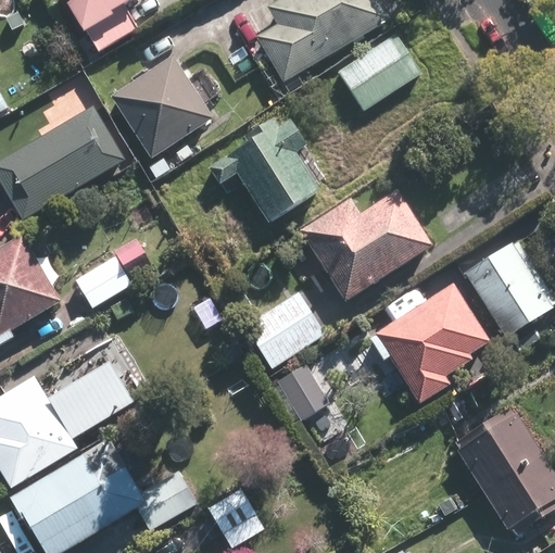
[(70,0),(98,49),(136,28),(124,7),(136,0),(70,0)]
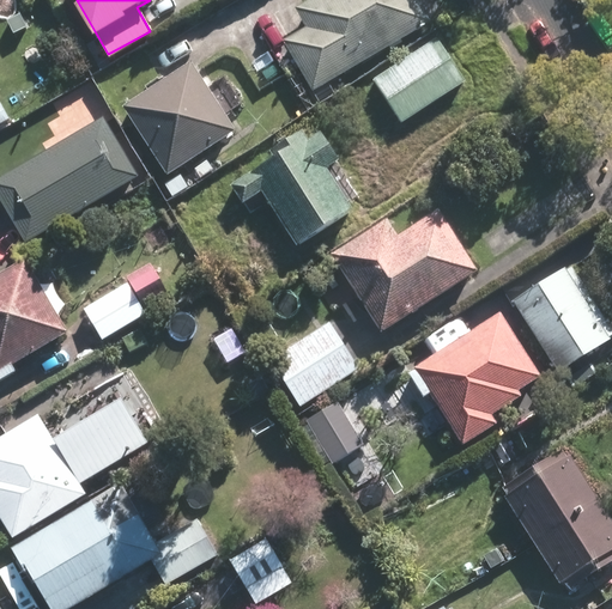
[(303,0),(295,5),(307,28),(283,42),(310,89),(429,19),(418,0),(303,0)]
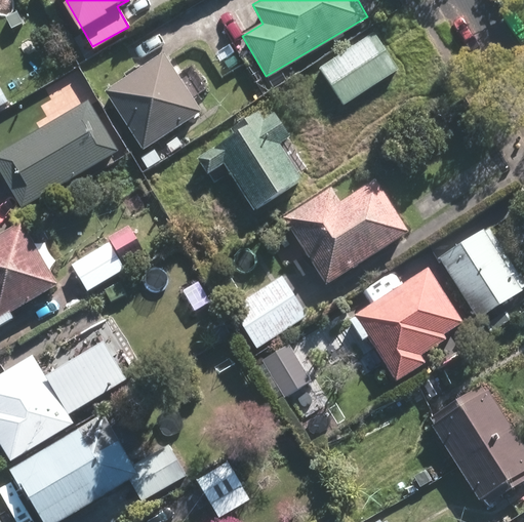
[(343,104),(398,69),(373,31),(319,66),(343,104)]
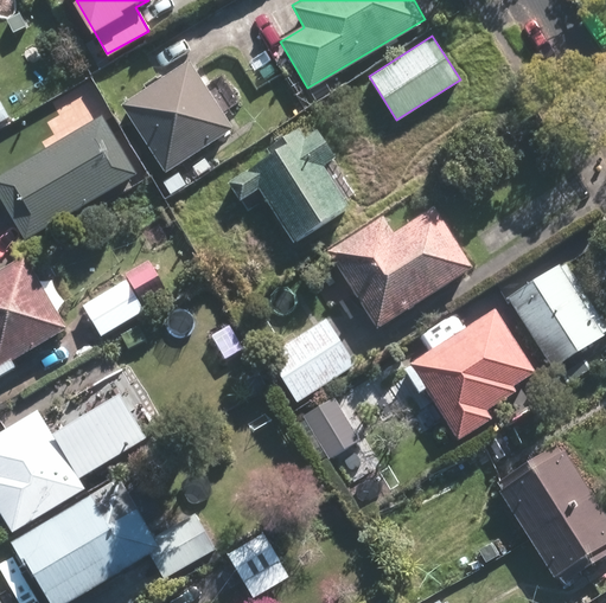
[(231,128),(186,62),(117,108),(161,173),(231,128)]
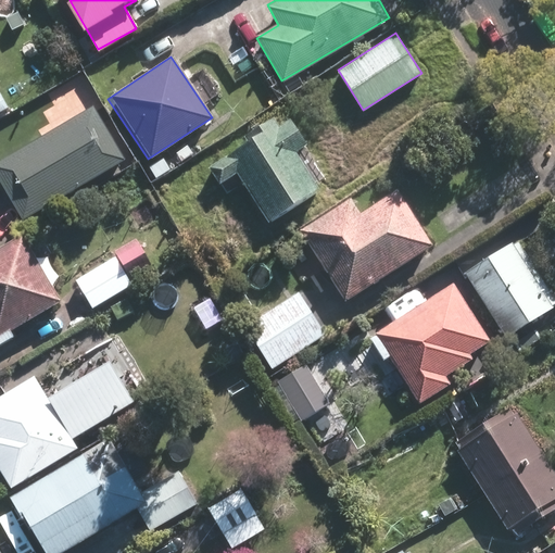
[(124,160),(92,107),(0,159),(0,181),(22,220),(124,160)]
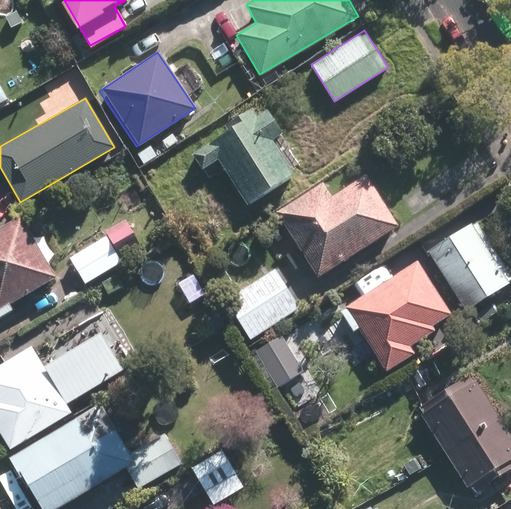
[(267,110),(257,115),(256,116),(252,109),(224,125),(228,132),(191,154),(199,167),(216,157),(245,205),(294,175),(271,138),(281,133),(267,110)]
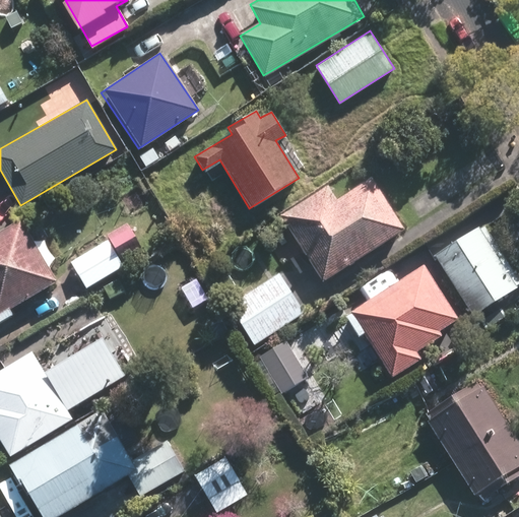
[(370,177),(334,198),(327,186),(280,214),(321,280),(403,231),(370,177)]
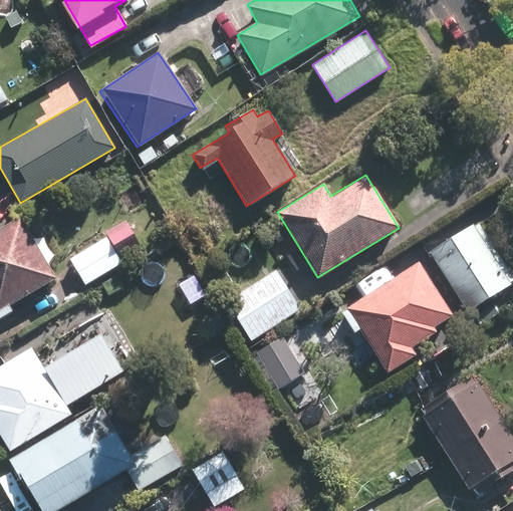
[(0,310),(56,278),(20,217),(0,228),(0,310)]
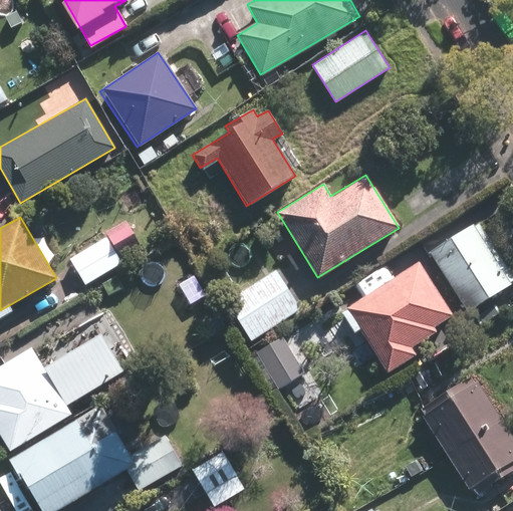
[(140,243),(125,220),(104,232),(119,256),(140,243)]
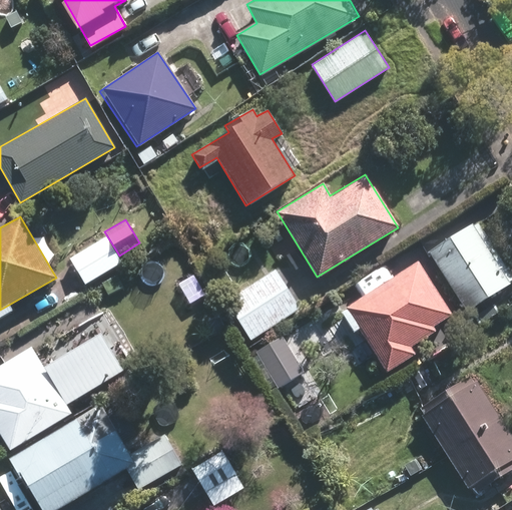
[(471,224),(428,253),(466,312),(509,283),(471,224)]
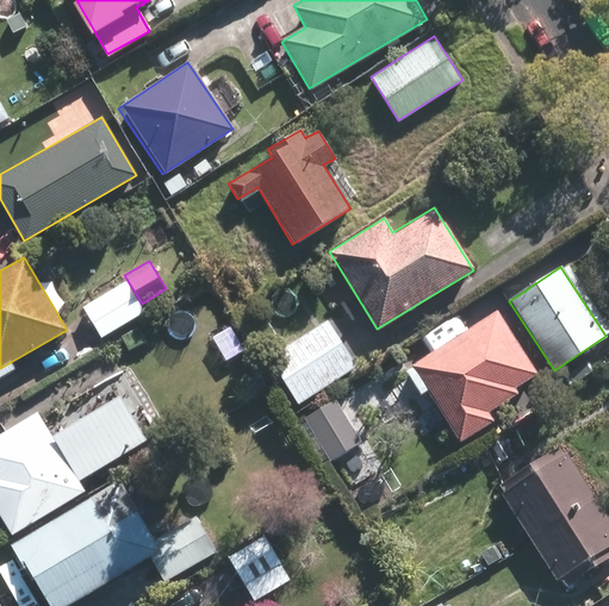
[(143,311),(125,281),(82,307),(100,337),(143,311)]
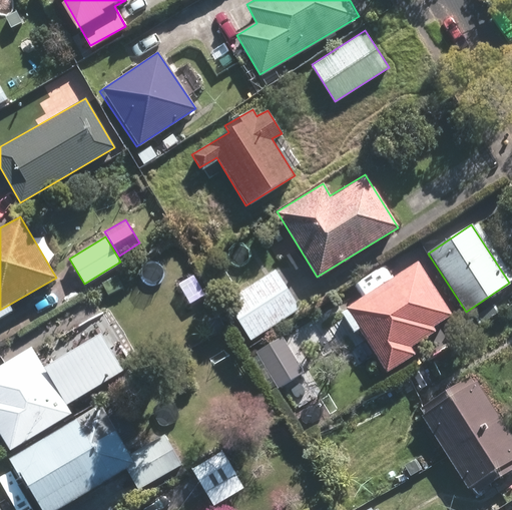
[(417,262),(345,308),(386,371),(414,354),(410,347),(435,331),(432,327),(451,315),(417,262)]
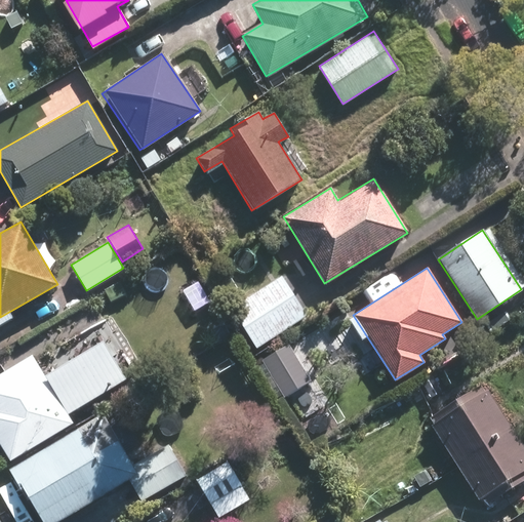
[(307,313),(281,276),(232,309),(256,347),(307,313)]
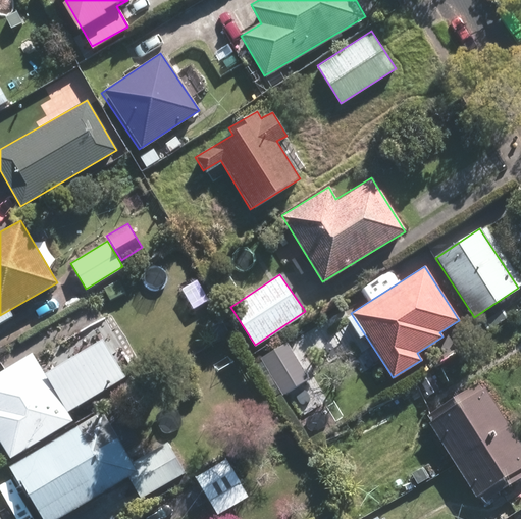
[(32,352),(0,370),(0,444),(9,458),(72,420),(67,412),(124,377),(102,340),(45,374),(32,352)]
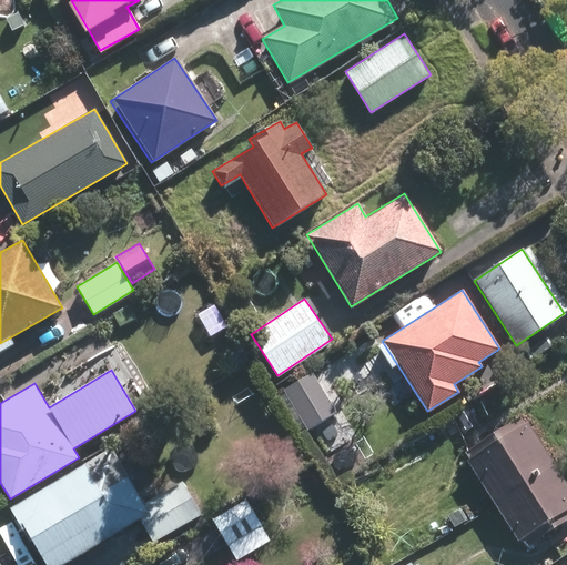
[(335,410),(312,372),(282,391),(306,429),(335,410)]
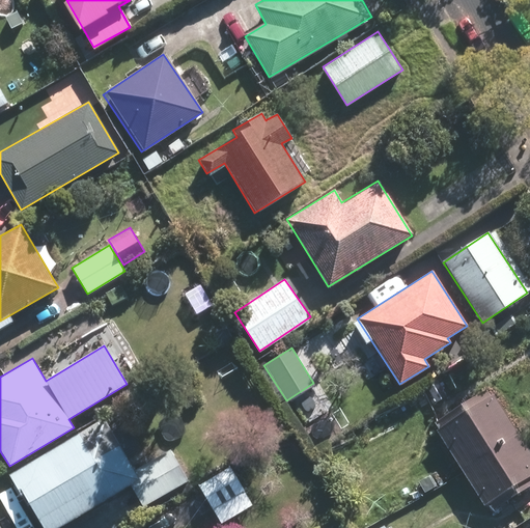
[(529,473),(529,453),(493,394),(436,429),(482,504),(529,473)]
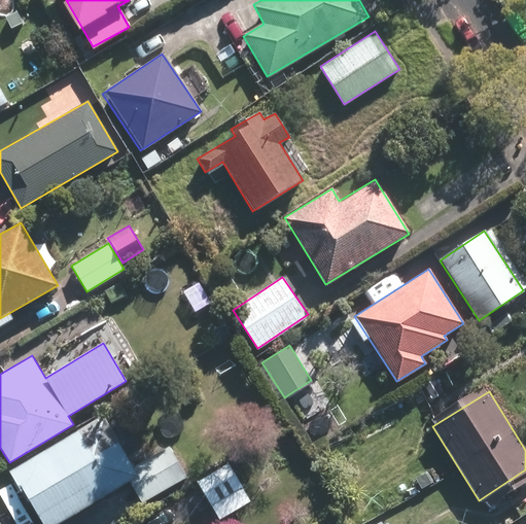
[(186,477),(167,446),(133,466),(101,416),(13,470),(46,523),(58,523),(128,481),(142,504),(186,477)]
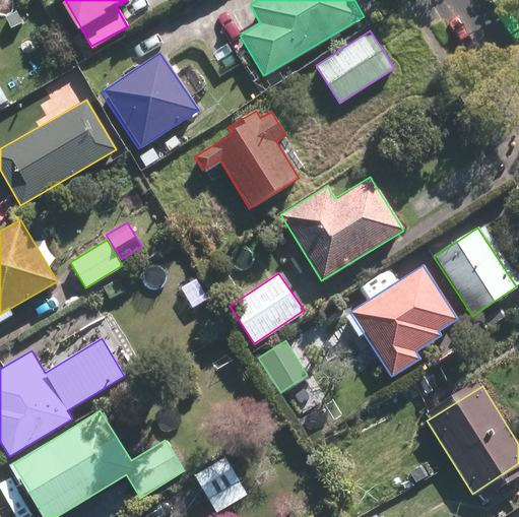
[(216,511),(247,493),(222,455),(193,474),(216,511)]
